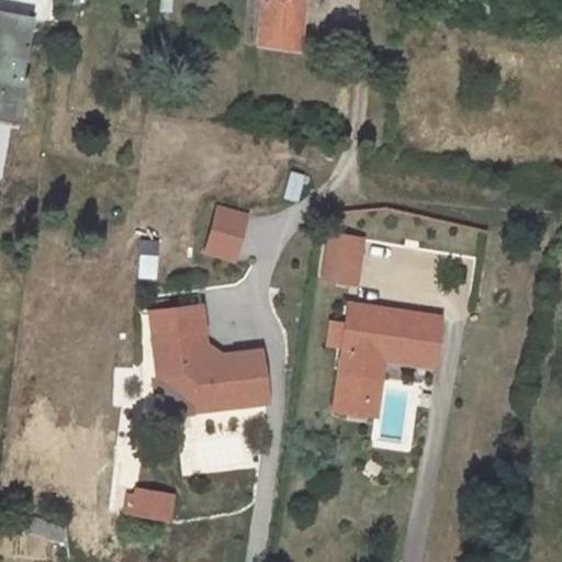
[(0,94),(22,100),(24,83),(35,86),(37,66),(27,64),(34,30),(25,29),(29,0),(1,0),(0,11),(0,94)]
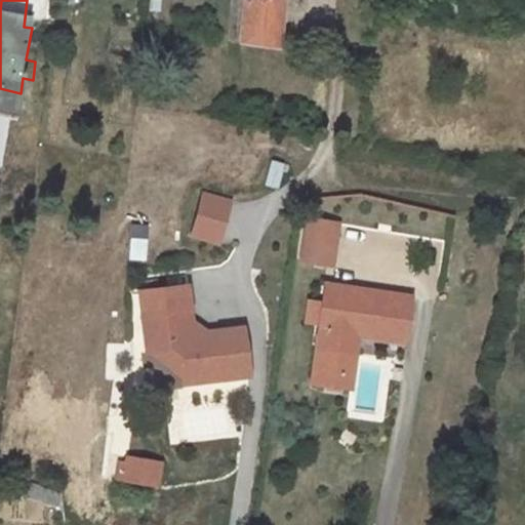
[(282,0),(248,0),(245,41),(278,47),(282,3),(282,0)]
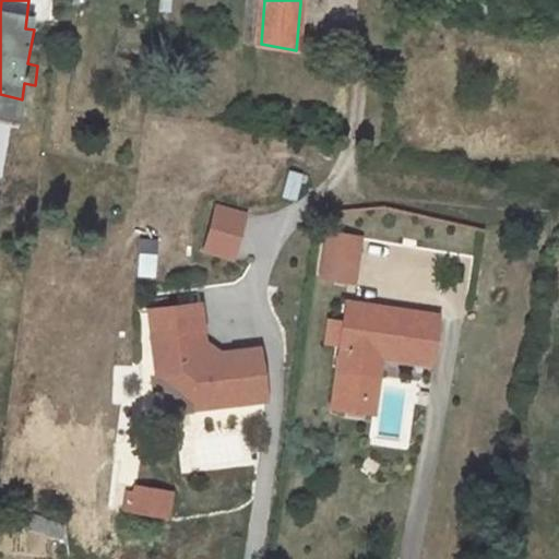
[(285,171),(283,198),(297,199),(300,173),(285,171)]
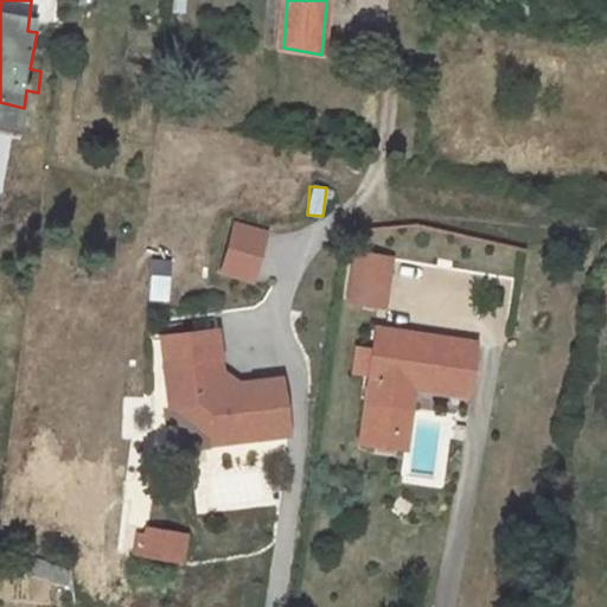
[(234,219),(221,274),(257,282),(270,229),(234,219)]
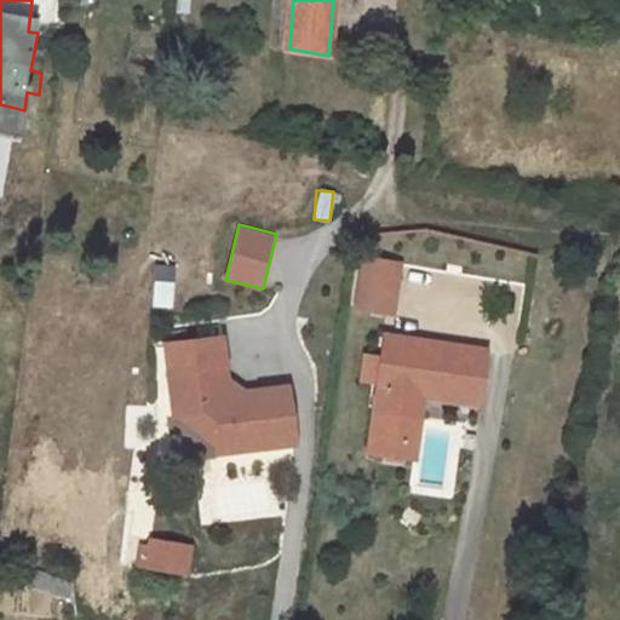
[(395,315),(405,260),(362,253),(354,308),(395,315)]
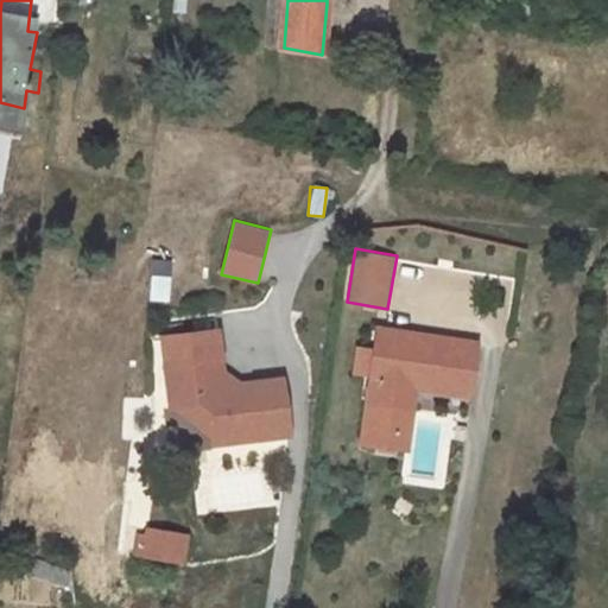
[(149,298),(166,301),(171,261),(153,259),(149,298)]
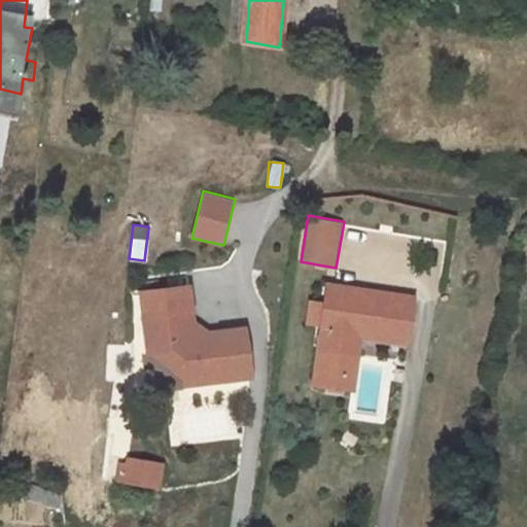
[(186,299),(197,299),(195,274),(146,279),(152,341),(156,340),(170,339),(185,350),(186,363),(187,373),(254,366),(249,318),(224,320),(225,326),(204,328),(188,317),(186,299)]
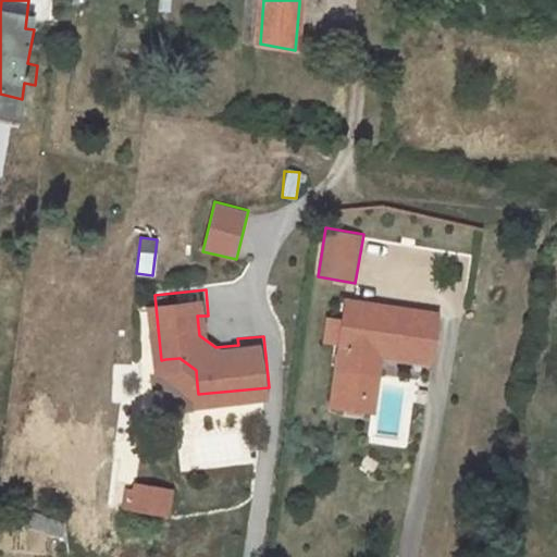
[(349,293),(338,291),(336,308),(347,309),(349,293)]
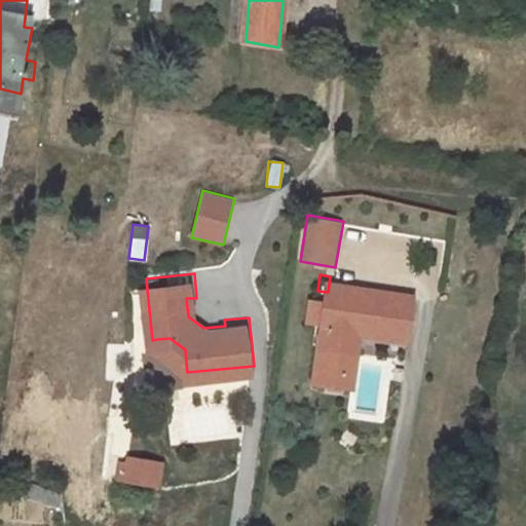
[(406,289),(330,276),(328,292),(317,291),(309,338),(340,343),(344,318),(400,328),(406,289)]
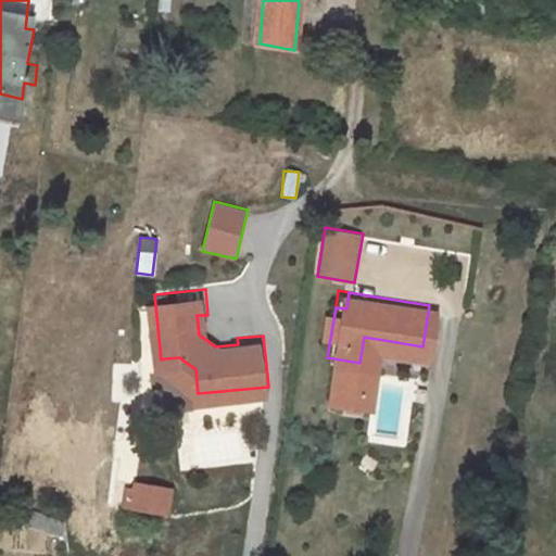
[(207,315),(197,315),(199,335),(215,346),(238,344),(237,338),(224,339),(209,328),(207,315)]
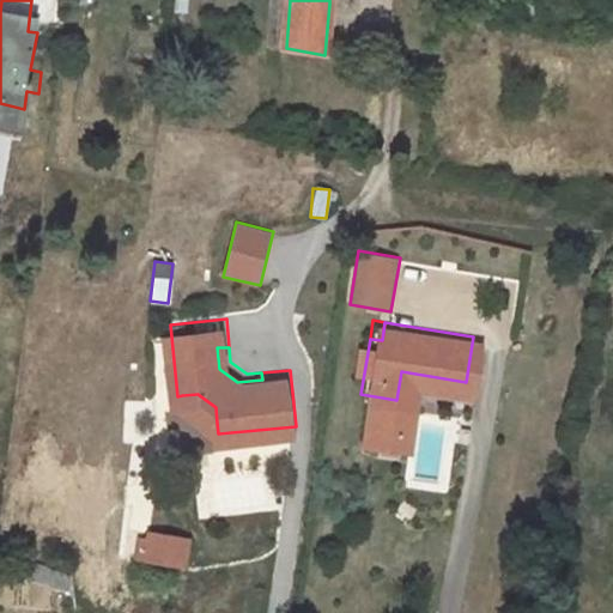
[(466,382),(401,371),(396,400),(406,402),(408,382),(463,392),(466,382)]
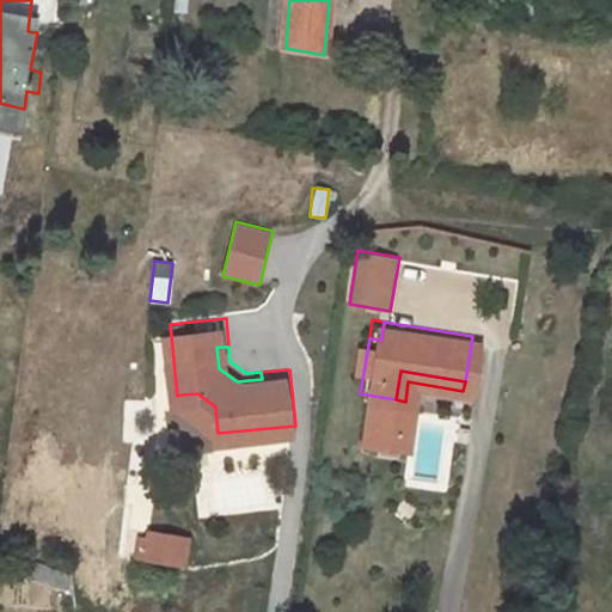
[(197,393),(182,395),(216,422),(215,407),(197,393)]
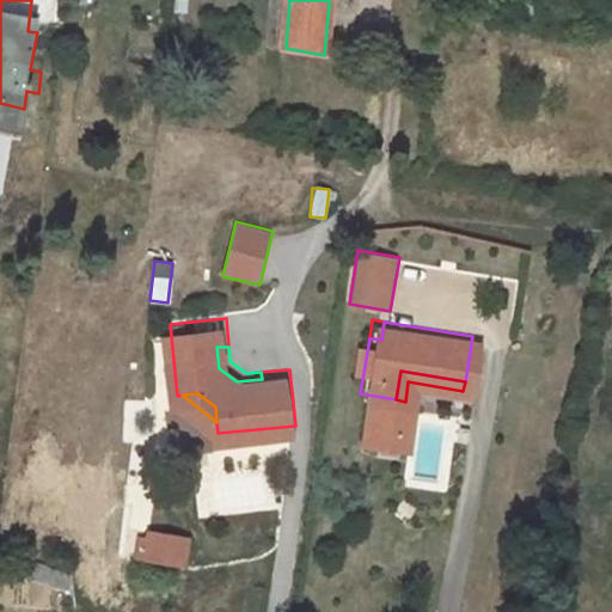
[(261,532),(254,487),(234,490),(242,536),(261,532)]
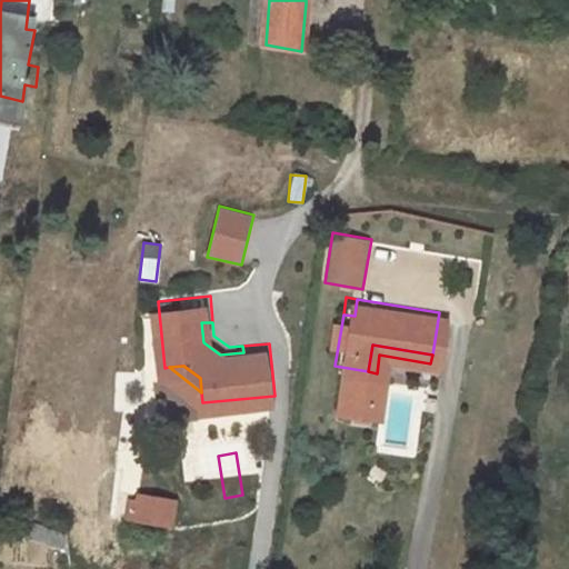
[(133,489),(129,518),(175,525),(180,497),(133,489)]
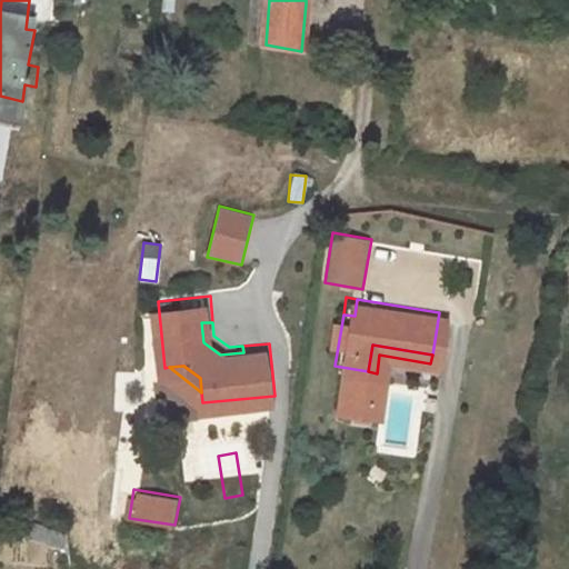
[(72,538),(77,520),(49,513),(47,532),(72,538)]
